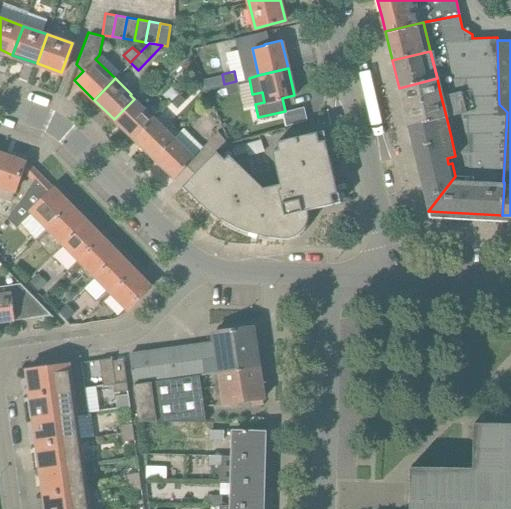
[(402,102),(440,93),(437,78),(399,88),(402,102)]
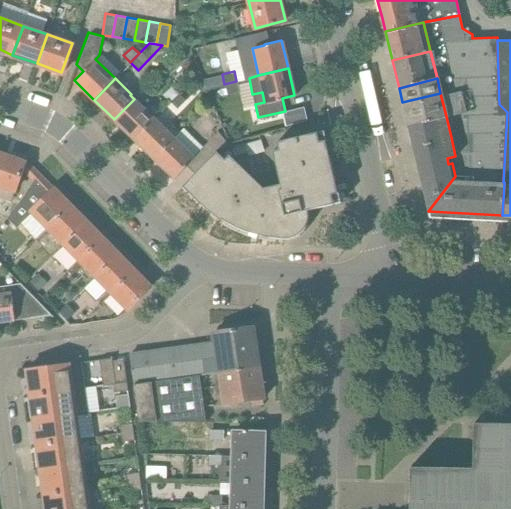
[(227,94),(239,91),(236,81),(224,84),(227,94)]
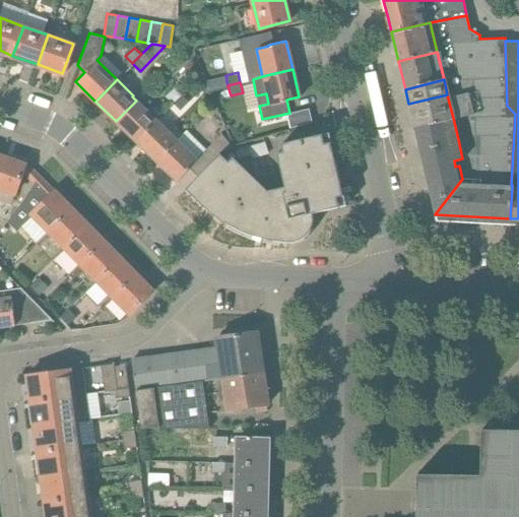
[(165,95),(173,103),(181,93),(174,86),(165,95)]
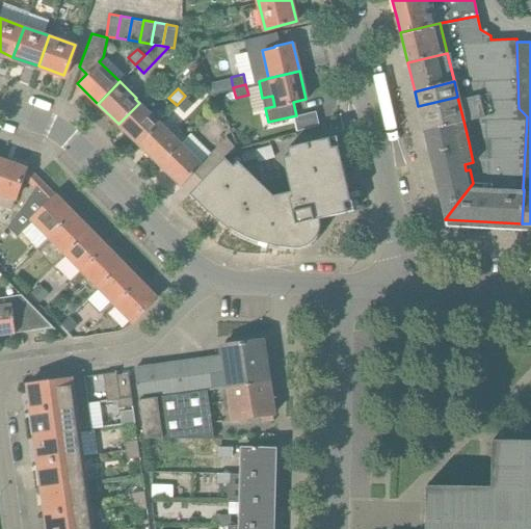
[(177,105),(184,112),(192,103),(185,96),(177,105)]
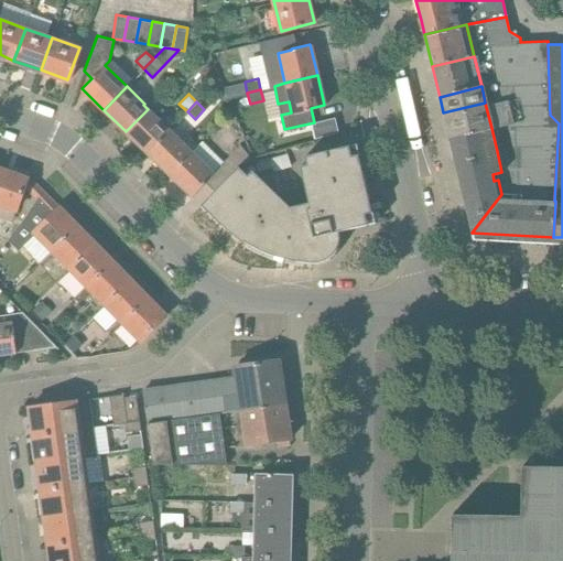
[(448,138),(491,128),(485,103),(443,112),(448,138)]
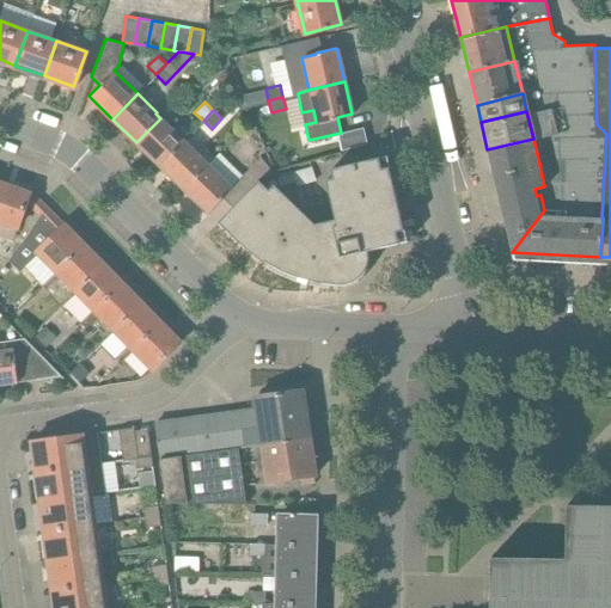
[(136,142),(159,165),(183,141),(160,118),(136,142)]
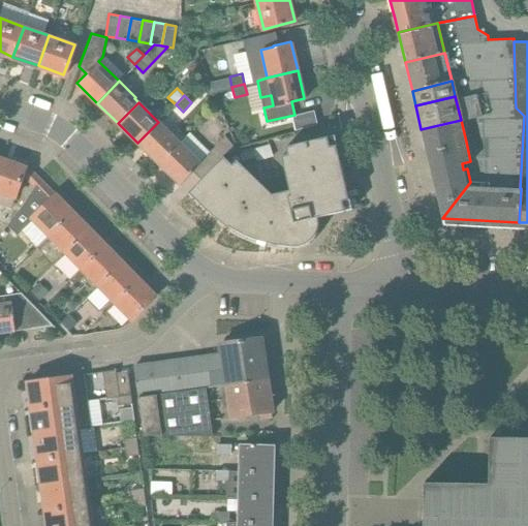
[(426,151),(466,142),(461,120),(421,129),(426,151)]
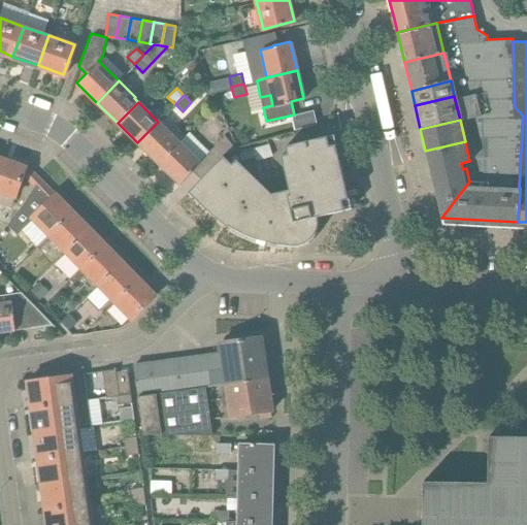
[(137,142),(158,163),(178,141),(158,122),(137,142)]
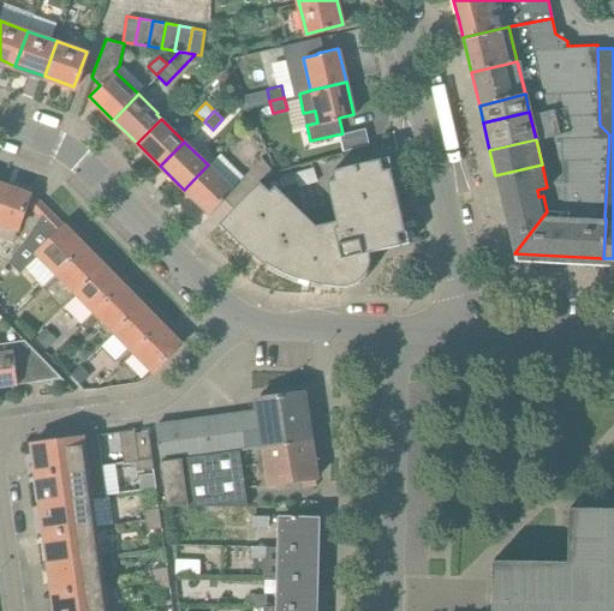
[(409,241),(388,156),(333,168),(346,227),(315,234),(281,203),(258,180),(232,208),(218,222),(240,245),(254,256),(267,264),(272,268),(282,273),(302,280),(314,282),(322,285),(340,286),(341,267),(356,263),(353,255),(409,241)]
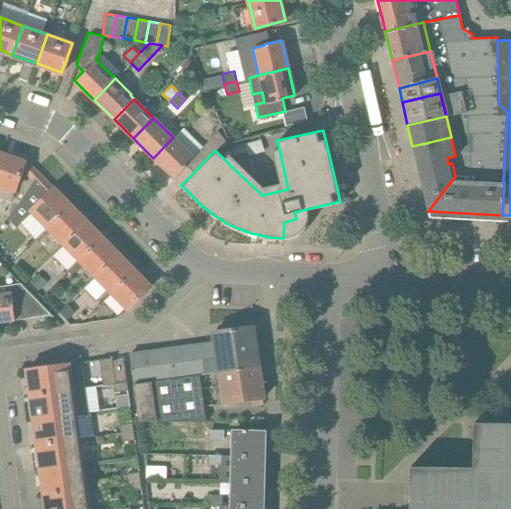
[(186,165),(193,173),(215,150),(206,141),(192,156),(173,137),(153,158),(174,178),(186,165)]
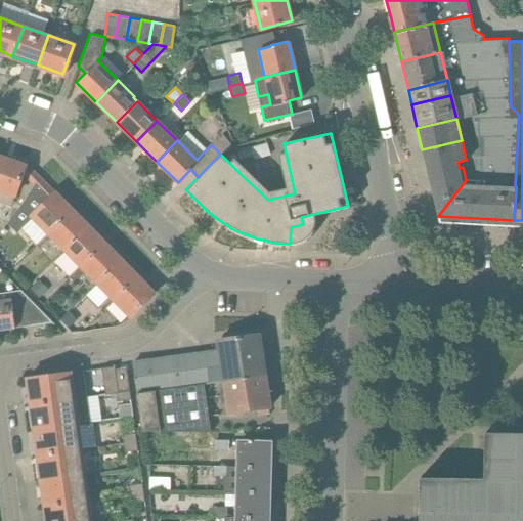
[(458,162),(466,160),(462,140),(422,149),(427,169),(458,162)]
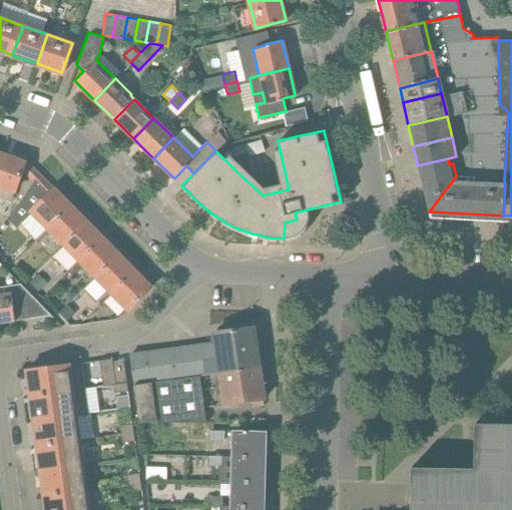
[(0,186),(15,192),(23,172),(26,162),(2,153),(0,158),(0,186)]
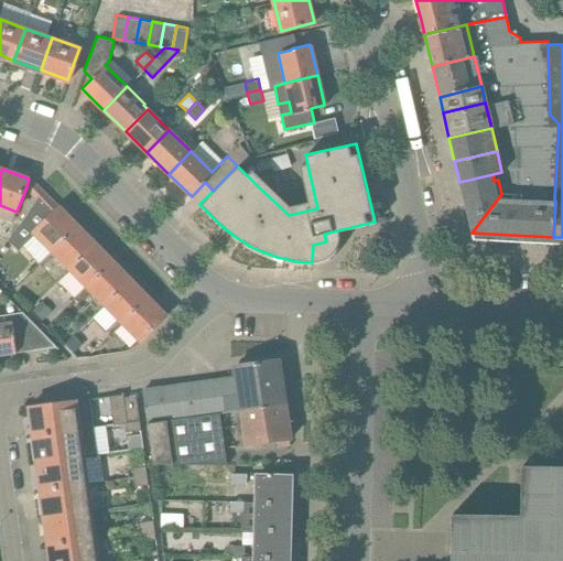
[(459,182),(472,233),(501,194),(498,180),(494,181),(493,174),(459,182)]
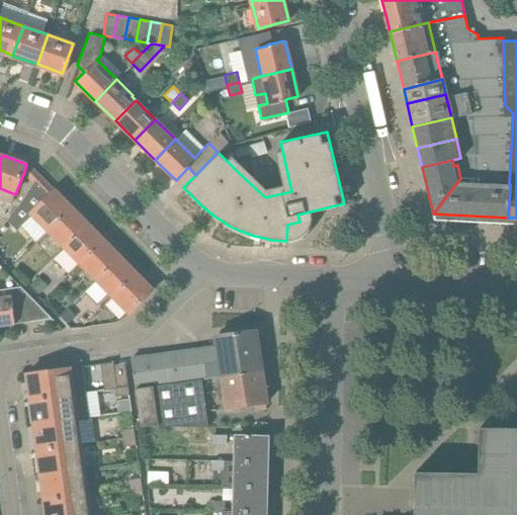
[(48,230),(71,206),(29,165),(26,164),(23,174),(25,175),(45,195),(29,211),(48,230)]
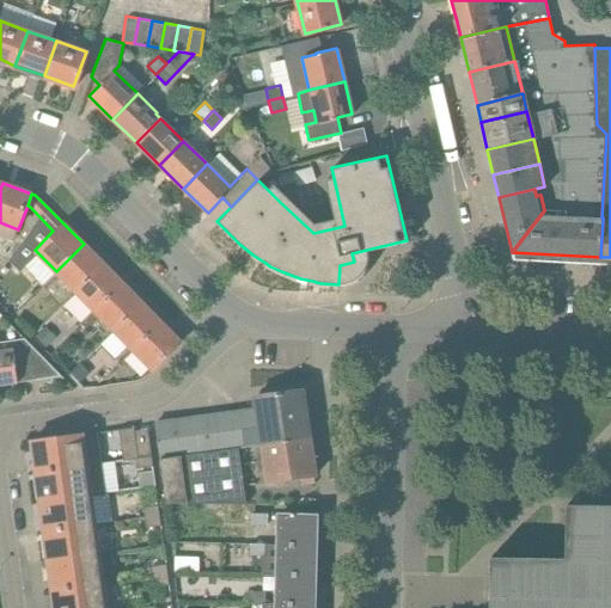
[(56,271),(75,290),(103,263),(84,244),(56,271)]
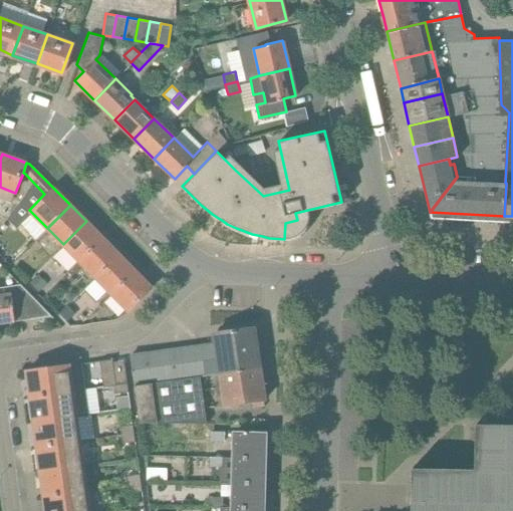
[(63,244),(79,260),(102,238),(86,221),(63,244)]
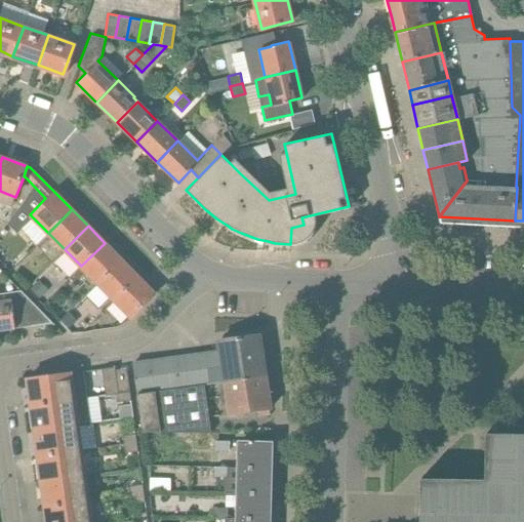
[(81,266),(97,282),(121,259),(105,243),(81,266)]
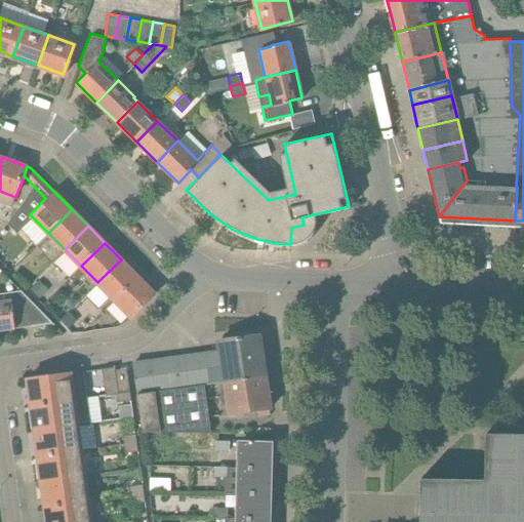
[(97,282),(114,299),(137,276),(121,259),(97,282)]
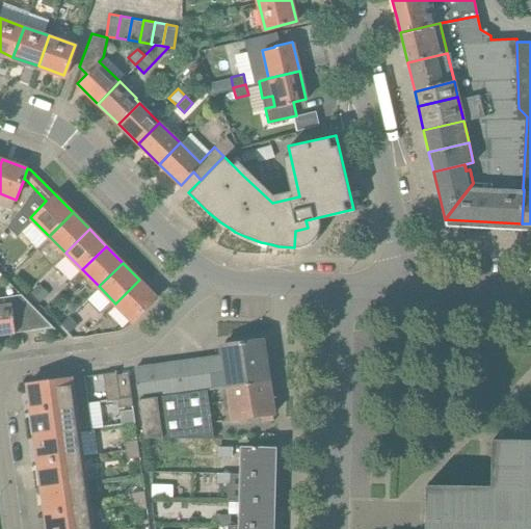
[(115,303),(132,320),(155,296),(139,280),(115,303)]
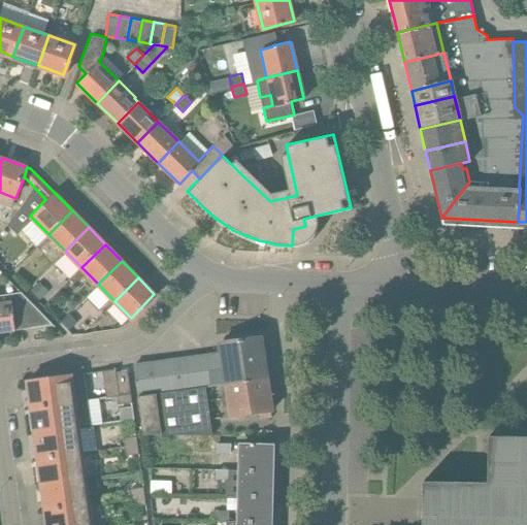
[(0,331),(52,324),(54,326),(55,326),(28,298),(0,301),(0,331)]
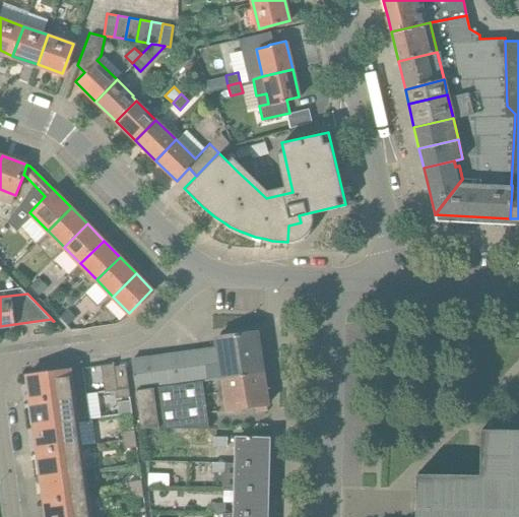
[(222,377),(263,372),(257,331),(216,337),(217,346),(131,359),(135,389),(201,380),(222,377)]
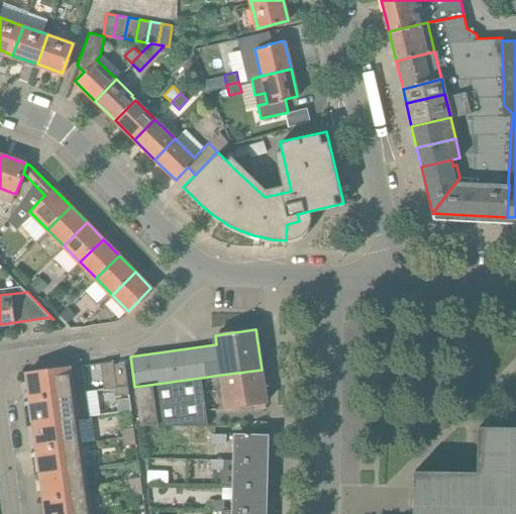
[(103,388),(114,387),(114,385),(127,384),(123,362),(118,362),(118,363),(113,363),(112,361),(99,362),(103,388)]
